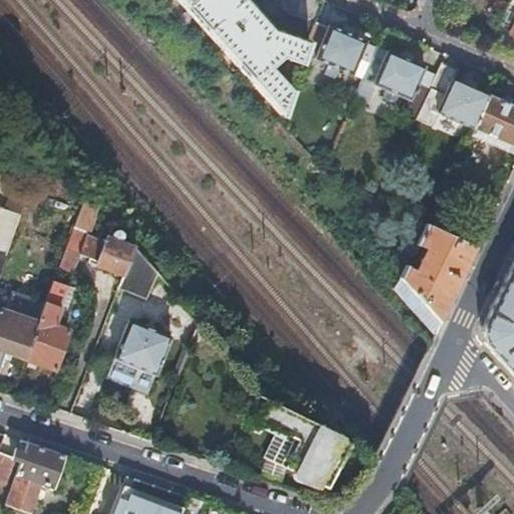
[(176,0),(280,117),(290,89),(288,88),(267,64),(278,55),(300,63),(303,52),(315,20),(321,0),(287,0),(284,9),(269,4),(257,14),(244,0),(176,0)]
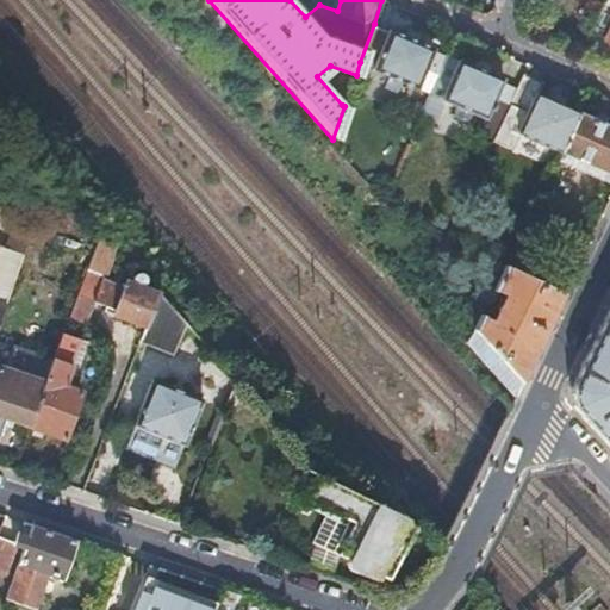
[(418,85),(433,49),(434,47),(388,27),(387,29),(374,24),(360,62),(372,66),(371,68),(417,87),(418,85)]
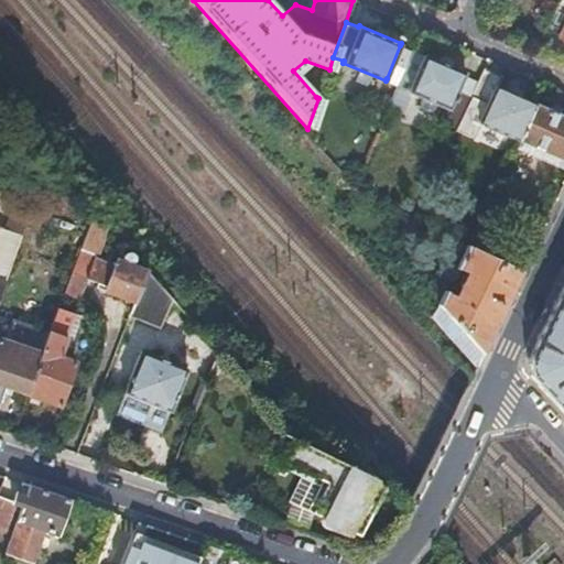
[(387,78),(398,83),(411,51),(400,45),(387,78)]
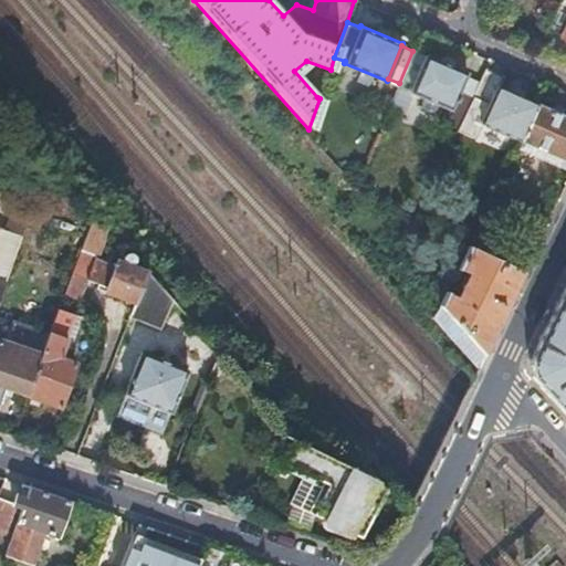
[(467,72),(413,49),(412,51),(399,83),(390,105),(405,112),(411,94),(409,93),(410,90),(448,106),(440,126),(456,134),(458,129),(481,80),(465,73),(467,72)]
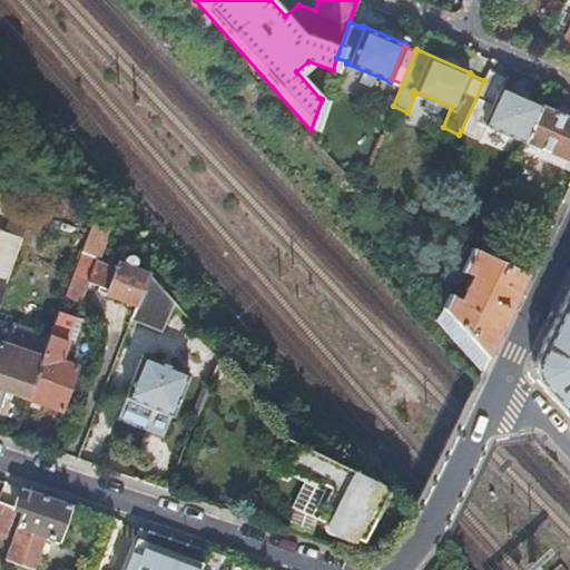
[(507,77),(490,68),(484,80),(461,130),(478,138),(485,124),(517,138),(516,140),(519,143),(520,139),(522,140),(540,104),(502,87),(507,77)]
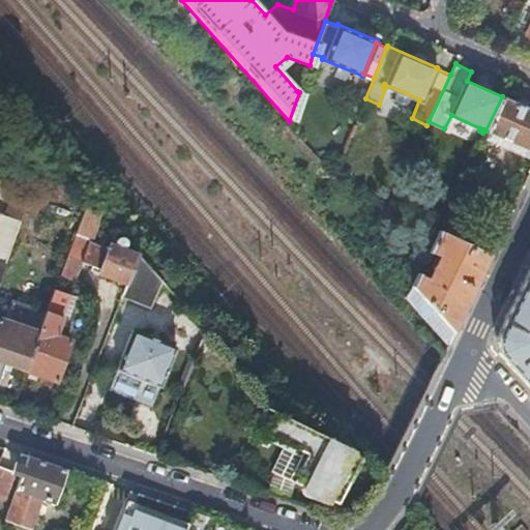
[(529,108),(502,96),(486,130),(529,150),(529,108)]
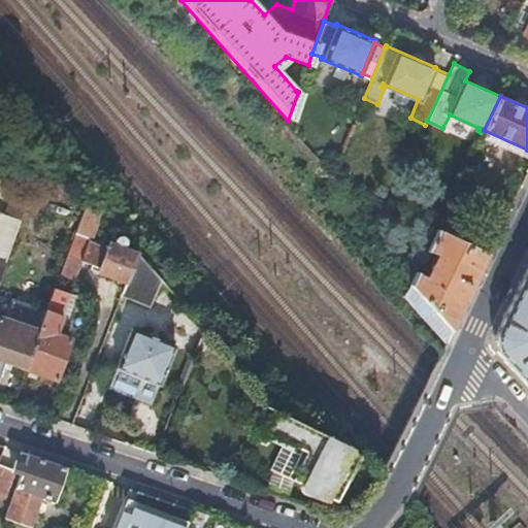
[(0,271),(26,198),(11,194),(4,215),(0,212),(0,271)]
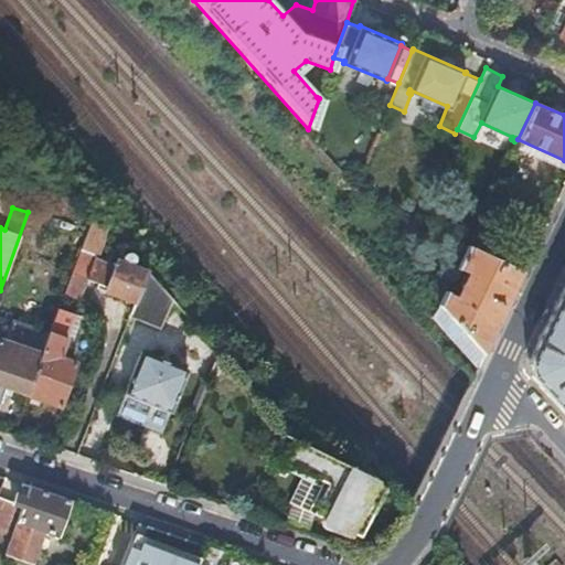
[(109,233),(92,214),(63,295),(80,301),(87,280),(97,284),(107,287),(105,291),(136,302),(147,275),(148,272),(135,258),(132,259),(132,258),(131,257),(131,256),(130,256),(130,255),(129,255),(128,255),(127,255),(126,255),(125,256),(124,256),(124,257),(123,257),(121,262),(117,259),(115,266),(99,262),(109,233)]
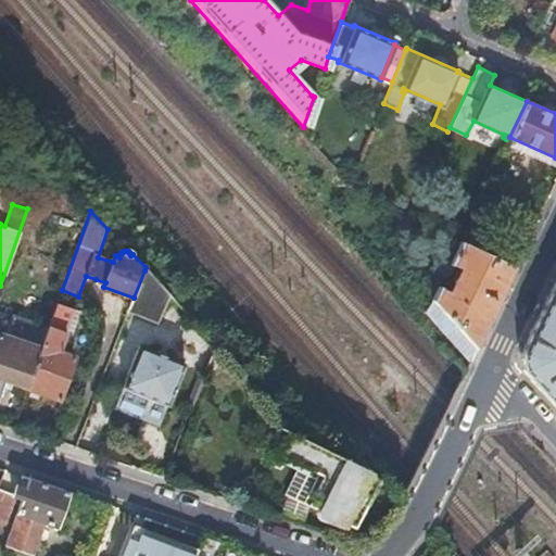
[(515,265),(529,235),(504,222),(495,240),(489,253),(515,265)]
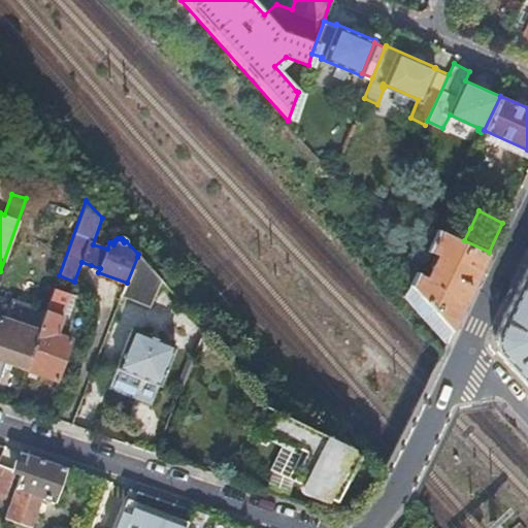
[(442,215),(437,227),(464,240),(470,228),(442,215)]
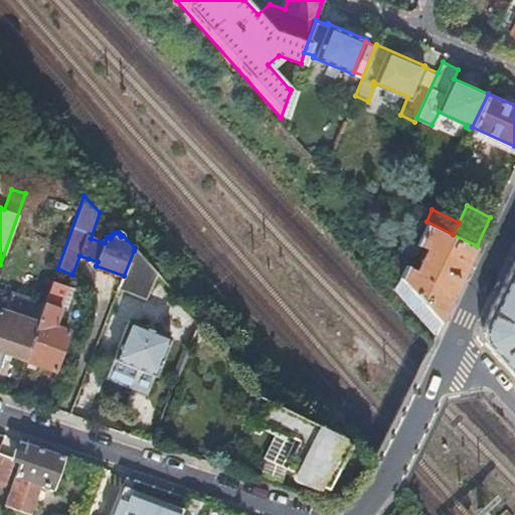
[(416,269),(405,265),(394,288),(435,333),(477,245),(453,234),(426,221),(415,243),(424,247),(424,250),(422,252),(420,256),(422,258),(421,262),(421,266),(418,265),(417,266),(416,269)]
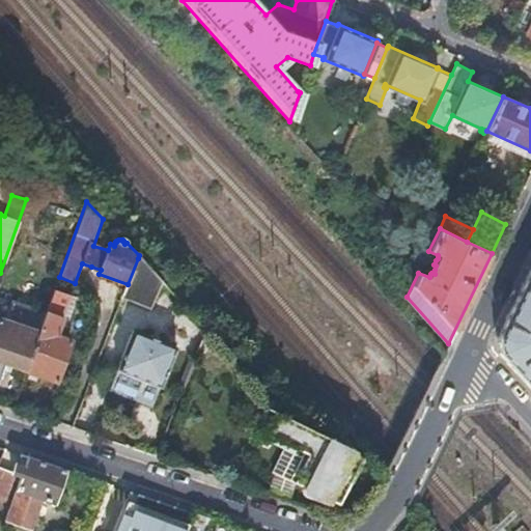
[(146,268),(138,258),(128,284),(120,302),(146,311),(157,286),(142,280),(146,268)]
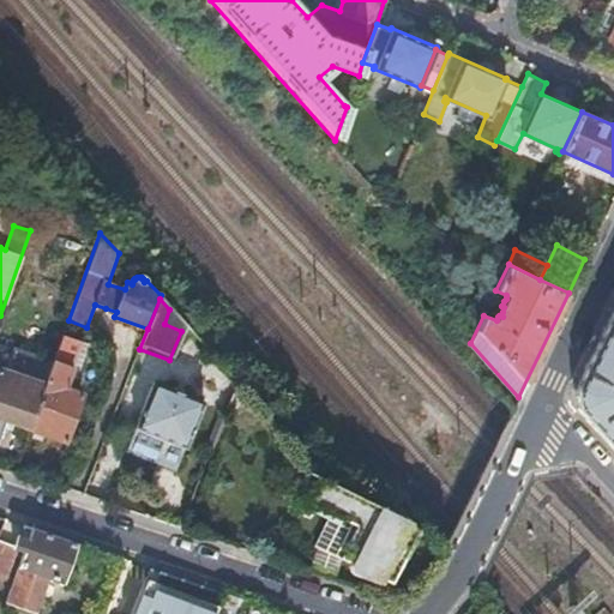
[(613,308),(603,331),(575,391),(577,408),(613,450),(613,308)]
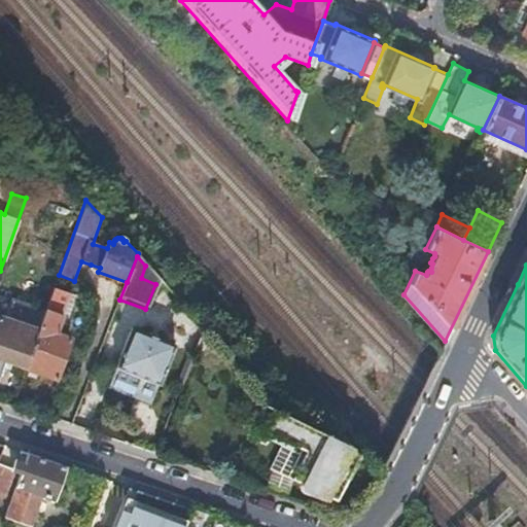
[(54,287),(42,317),(24,367),(25,369),(54,378),(69,339),(55,334),(69,293),(54,287)]
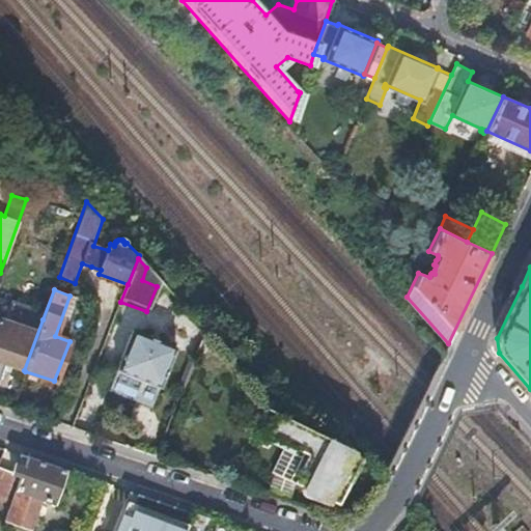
[(0,364),(1,363),(24,370),(43,319),(10,308),(5,320),(0,318),(0,364)]
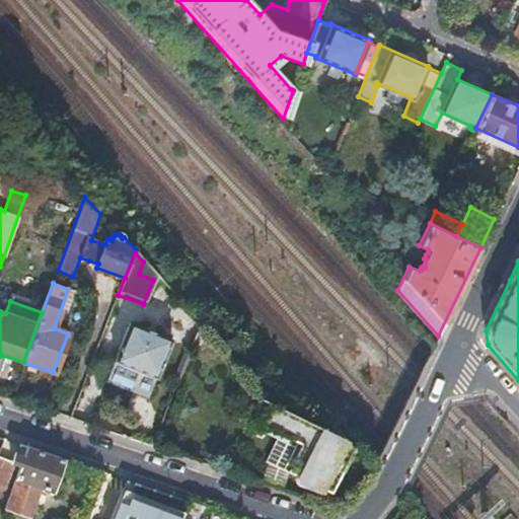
[(113,362),(155,378),(170,339),(128,321),(113,362)]
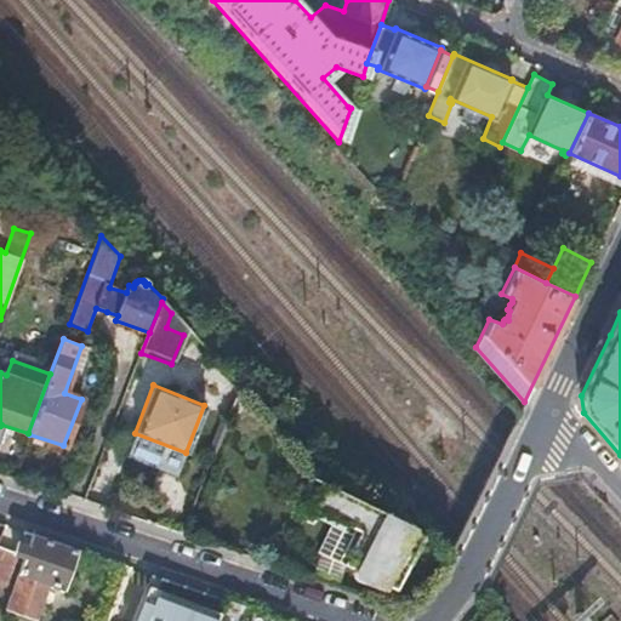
[(180,469),(186,453),(135,433),(125,456),(159,469),(163,463),(180,469)]
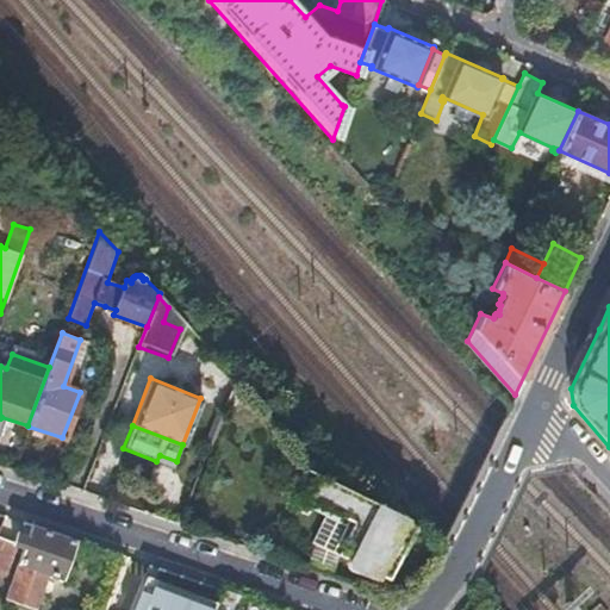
[(306,498),(317,478),(305,472),(292,498),(304,504),(306,498)]
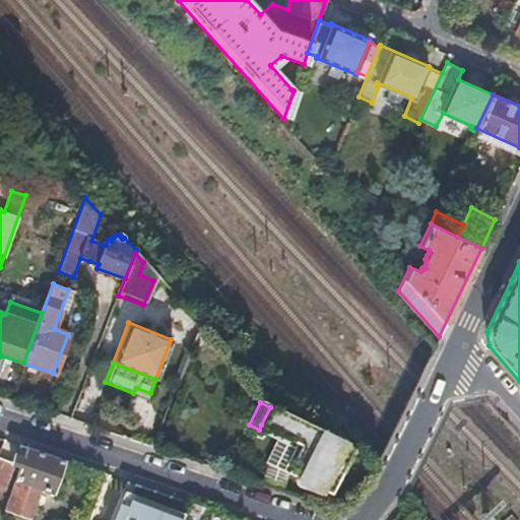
[(335,483),(347,459),(353,448),(343,443),(344,441),(321,430),(319,432),(307,426),(270,407),(261,425),(276,432),(274,437),(270,446),(263,461),(286,472),(294,475),(293,477),(291,480),(293,483),(294,484),(297,488),(312,495),(314,491),(329,498),(335,483)]
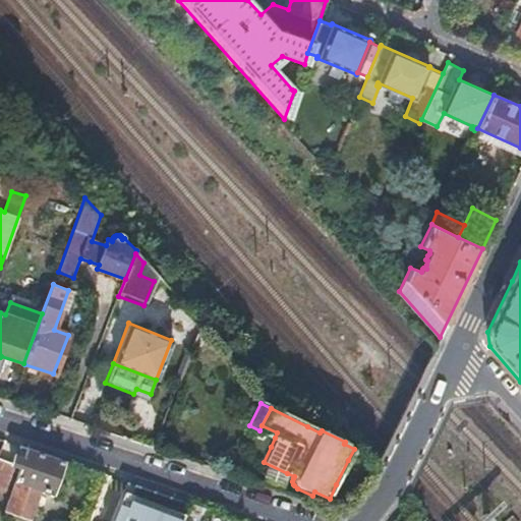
[(270,436),(275,438),(277,432),(262,425),(259,430),(270,436)]
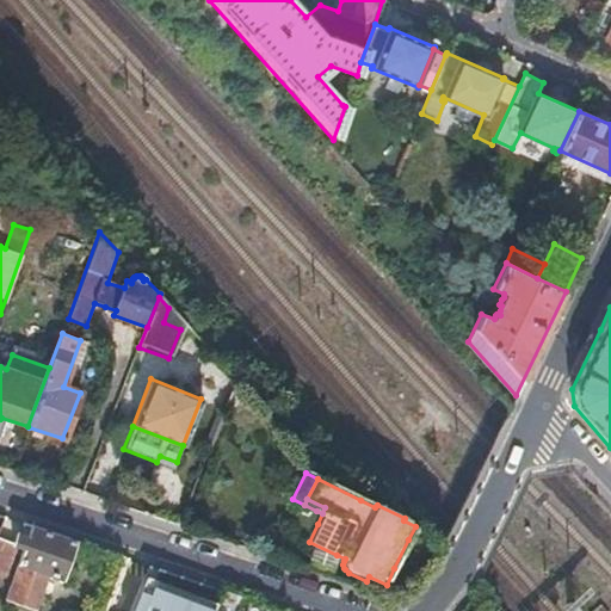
[(12,544),(0,539),(0,574),(12,579),(5,600),(35,610),(48,575),(66,581),(80,543),(30,525),(25,537),(16,534),(12,544)]
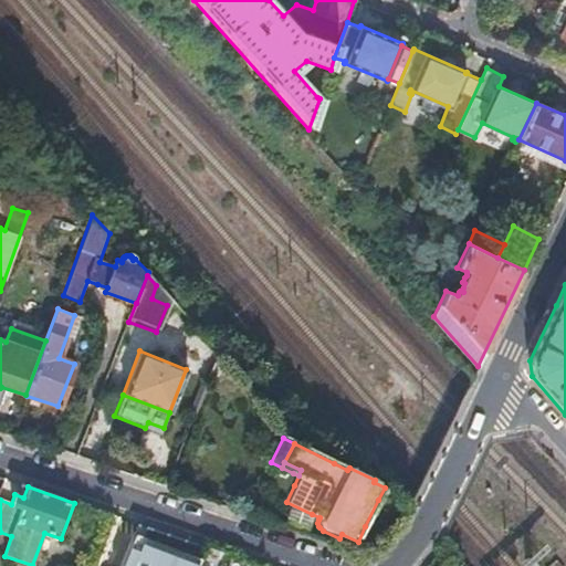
[(388,504),(378,500),(365,526),(375,531),(388,504)]
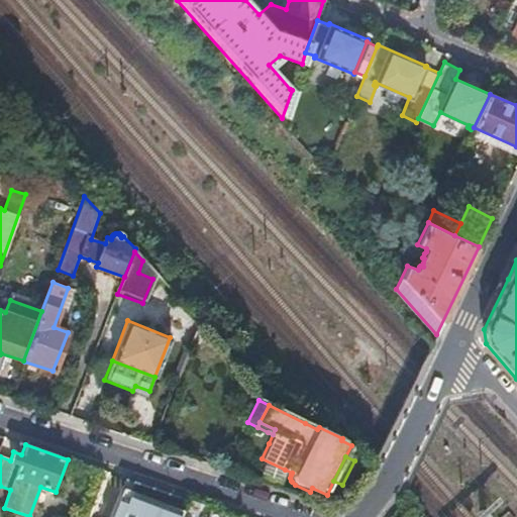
[(179,516),(129,497),(120,516),(179,516)]
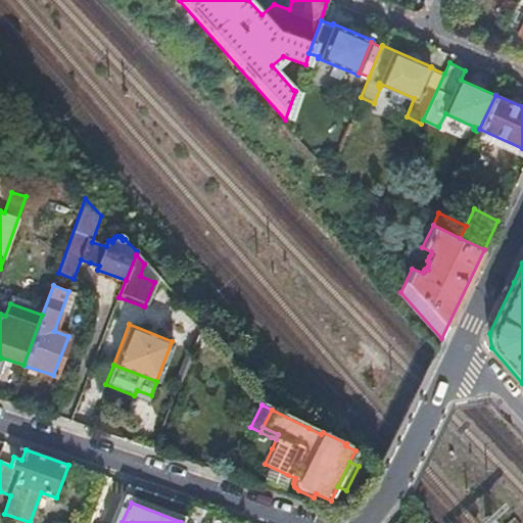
All buildings are outlined.
